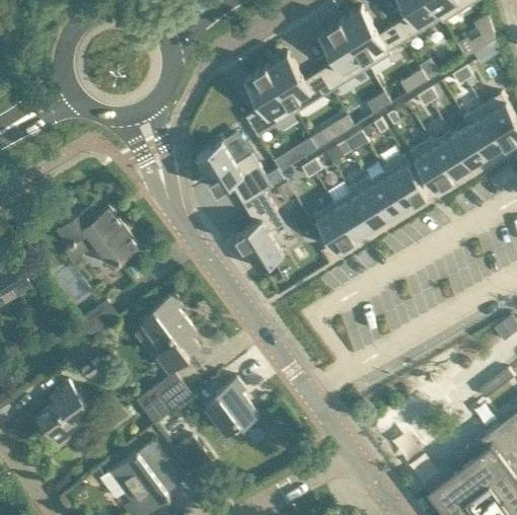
[(428,0),(398,0),(409,15),(393,25),(403,42),(439,19),(440,18),(428,0)]
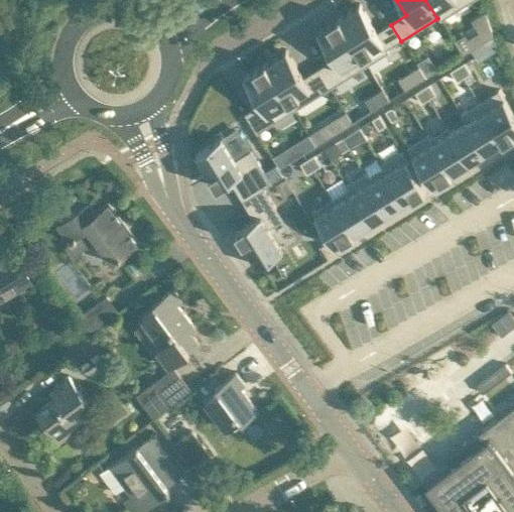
[(425,0),(437,18),(436,19),(438,22),(474,0),(425,0)]
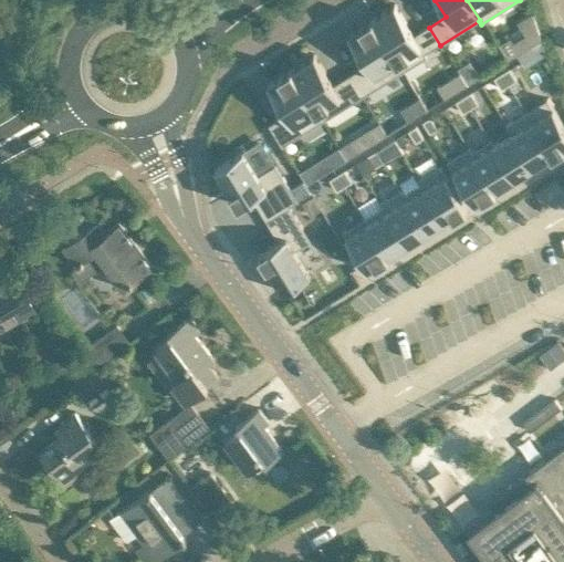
[(393,7),(369,22),(401,73),(425,59),(423,55),(440,45),(429,28),(411,38),(393,7)]
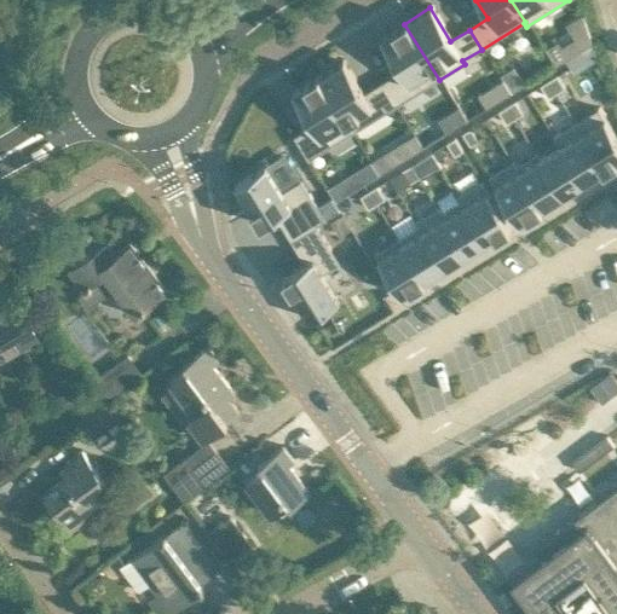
[(404,24),(379,40),(399,73),(381,85),(396,108),(439,80),(404,24)]
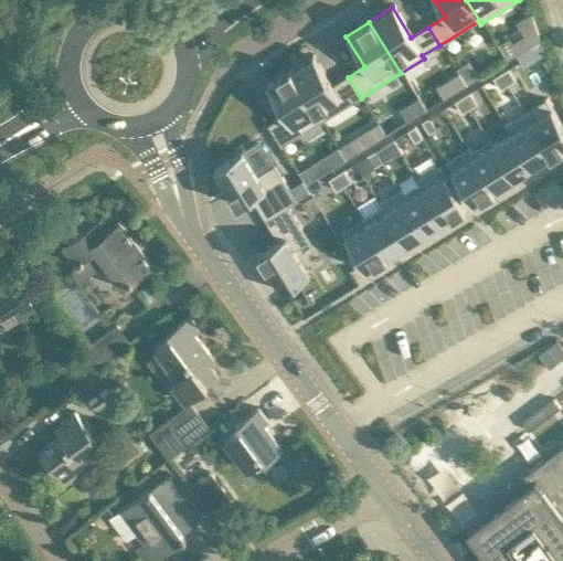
[(311,56),(288,72),(320,123),(361,98),(348,77),(331,87),(311,56)]
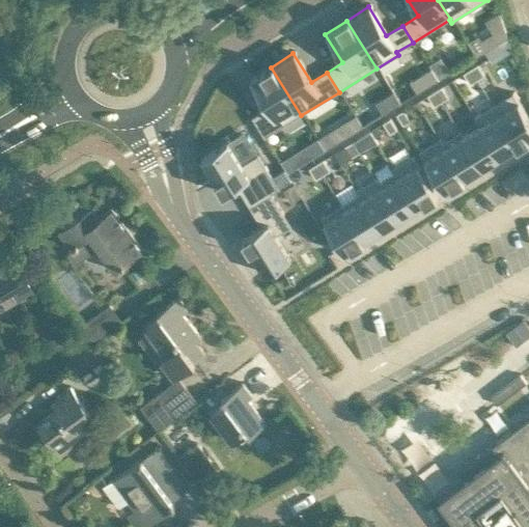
[(439,60),(427,66),(430,71),(437,82),(448,75),(439,60)]
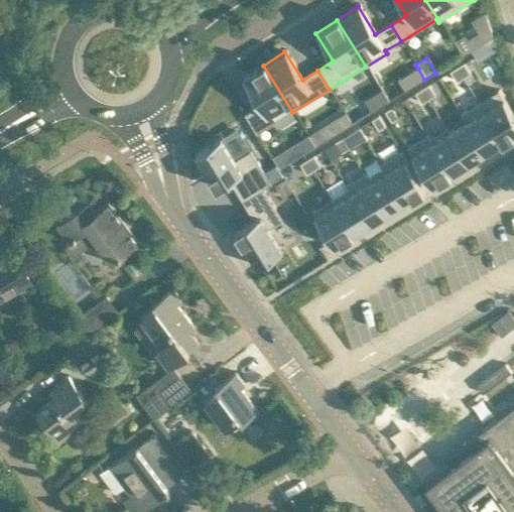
[(463,65),(456,69),(462,80),(469,75),(463,65)]
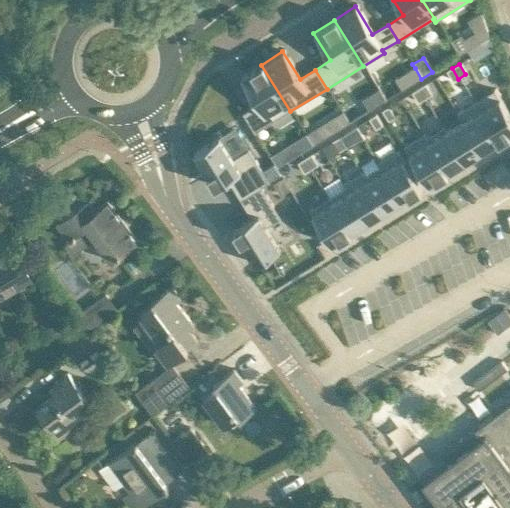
[(261,65),(240,78),(257,105),(242,115),(254,134),(290,111),(261,65)]
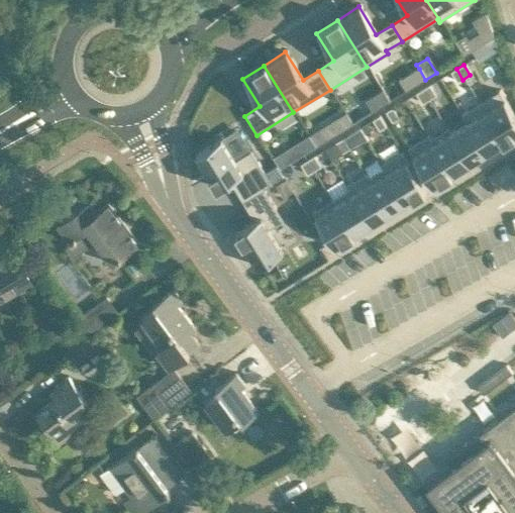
[(418,69),(410,75),(417,86),(425,80),(418,69)]
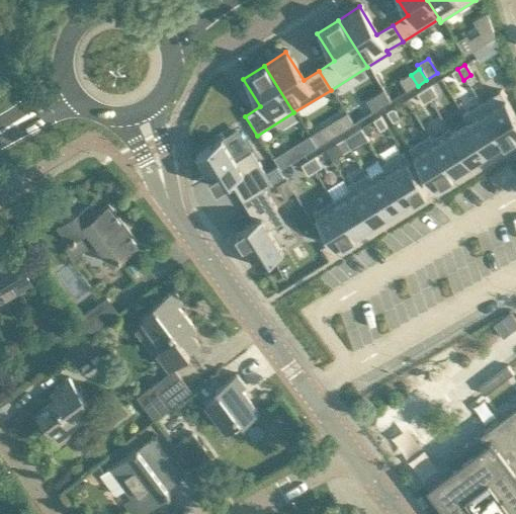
[(457,69),(450,74),(457,84),(463,80),(457,69)]
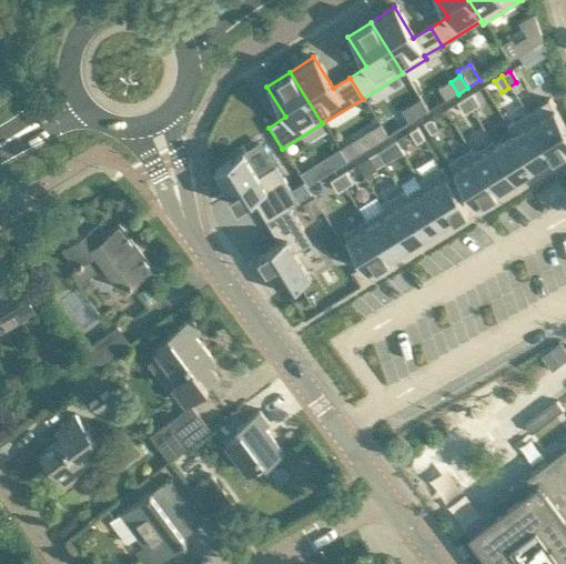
[(471,96),(463,100),(471,111),(478,107),(471,96)]
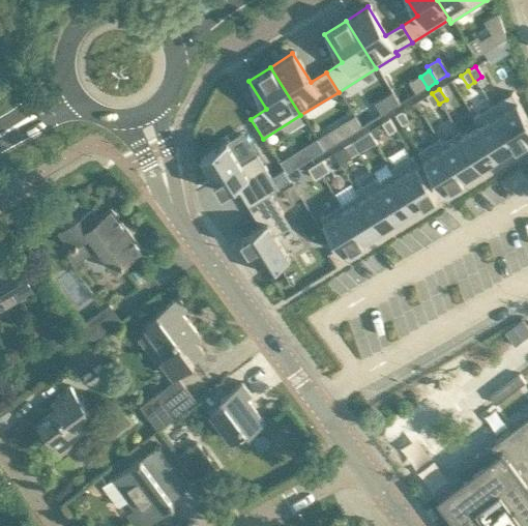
[(432,93),(426,97),(432,108),(439,104),(432,93)]
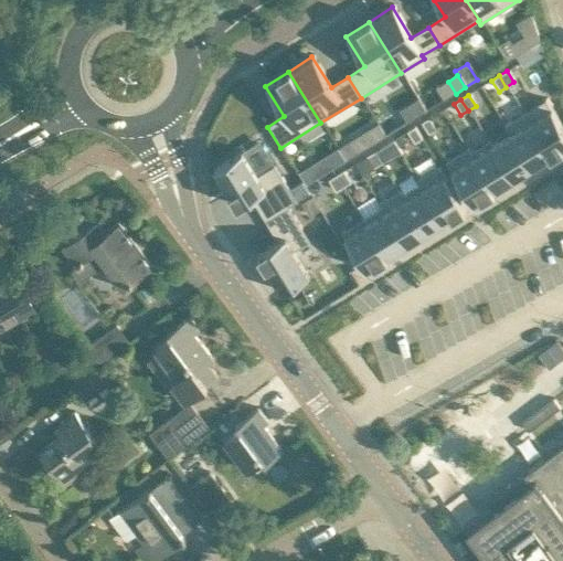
[(562,131),(544,102),(523,115),(550,158),(562,149),(562,131)]
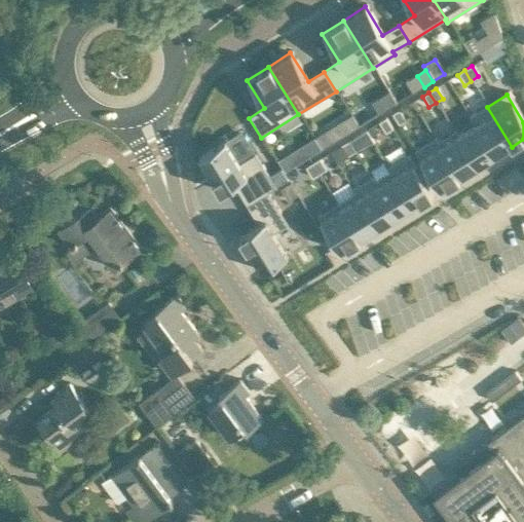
[(487,107),(469,118),(474,126),(474,125),(494,158),(512,147),(487,107)]
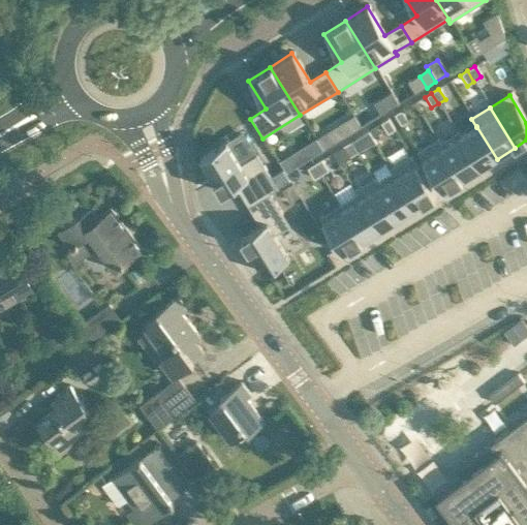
[(401,112),(394,116),(400,127),(407,122),(401,112)]
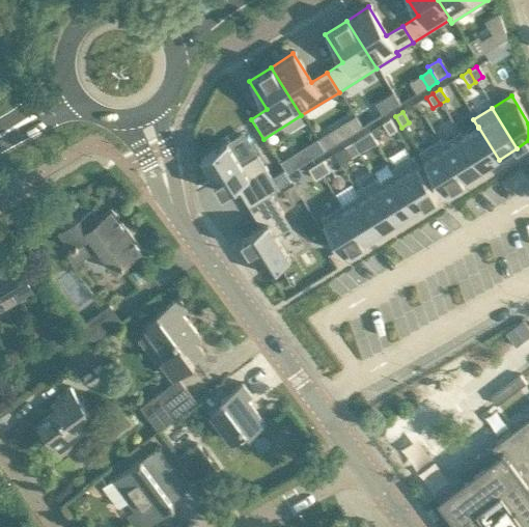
[(355,118),(343,126),(350,136),(361,129),(355,118)]
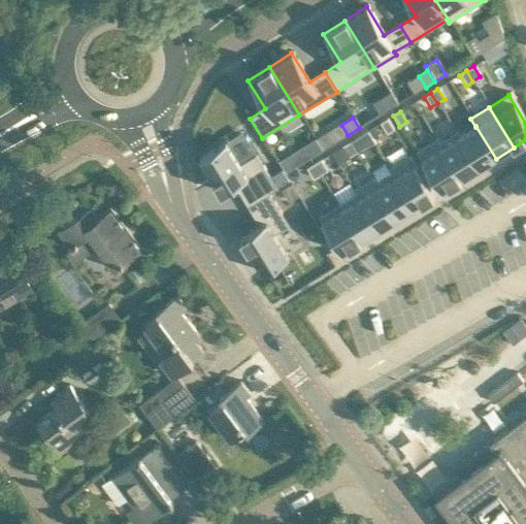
[(387,120),(380,124),(386,135),(393,131),(387,120)]
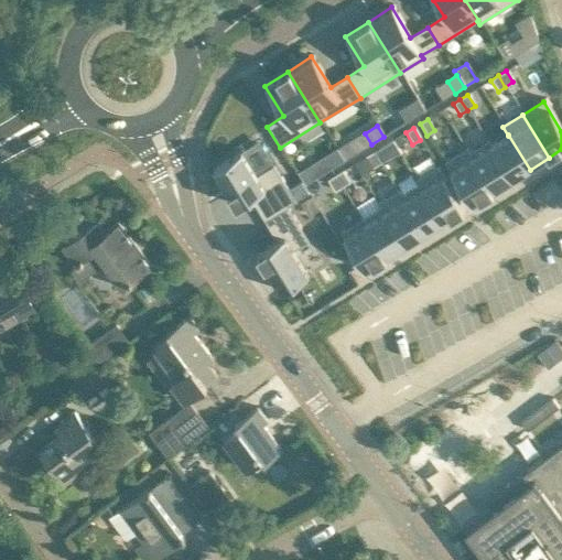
[(490,147),(489,147),(510,181),(530,170),(508,135),(508,136),(490,147)]
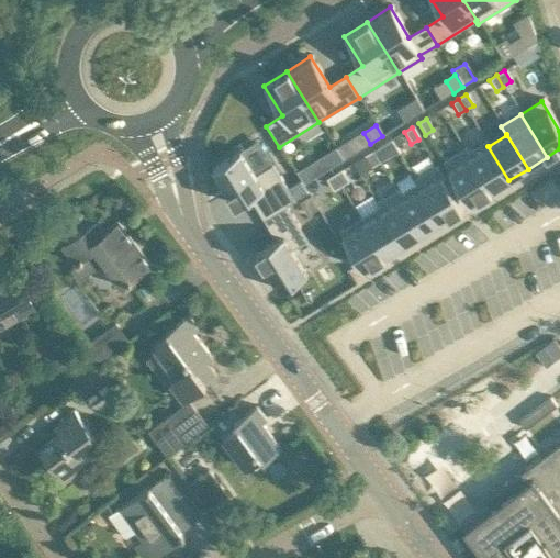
[(467,153),(466,154),(490,192),(508,180),(488,146),(489,146),(485,142),(467,153)]
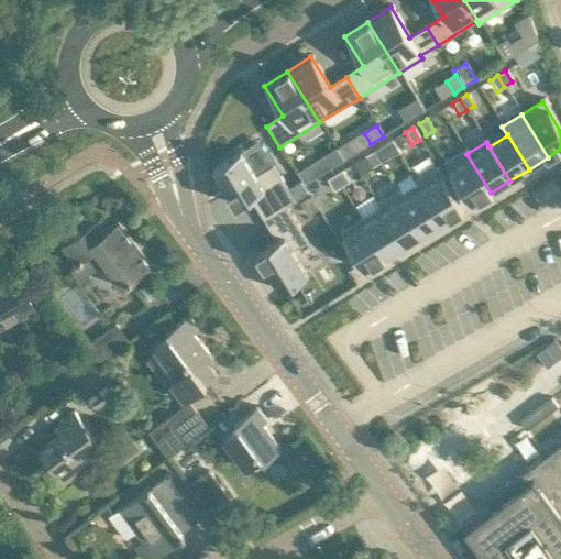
[(381,148),(372,153),(380,164),(387,159),(381,148)]
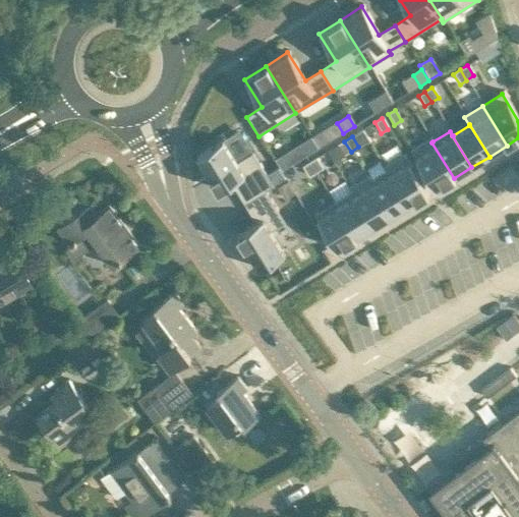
[(430,137),(410,150),(435,190),(454,178),(431,142),(433,141),(430,137)]
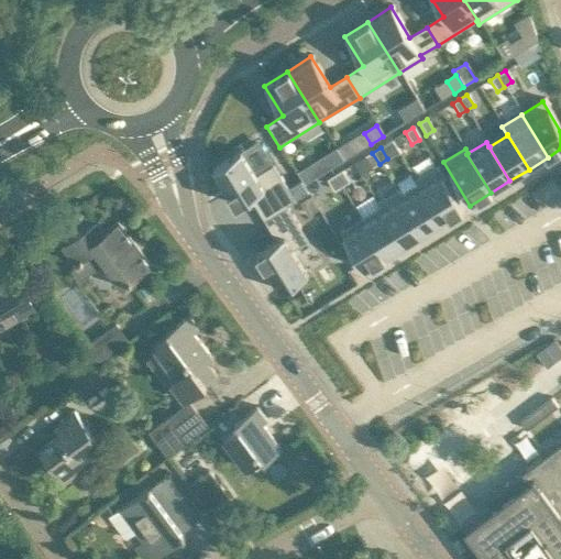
[(240,152),(212,170),(235,207),(250,199),(263,220),(285,207),(286,207),(295,203),(273,165),(255,176),(240,152)]
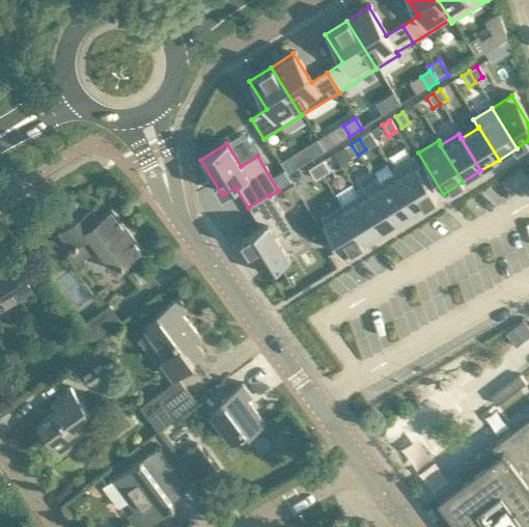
[(311,144),(303,150),(309,161),(318,156),(311,144)]
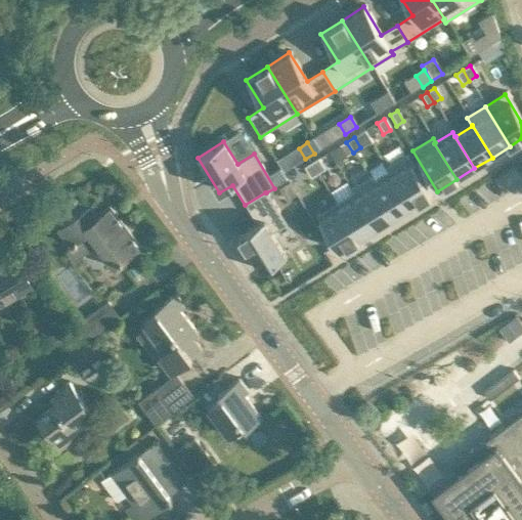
[(346,142),(339,146),(346,157),(349,155),(353,153),(346,142)]
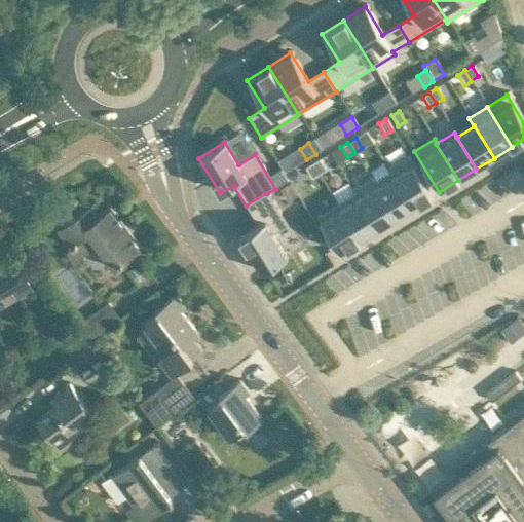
[(407,155),(386,169),(389,173),(390,172),(412,209),(433,196),(407,155)]
